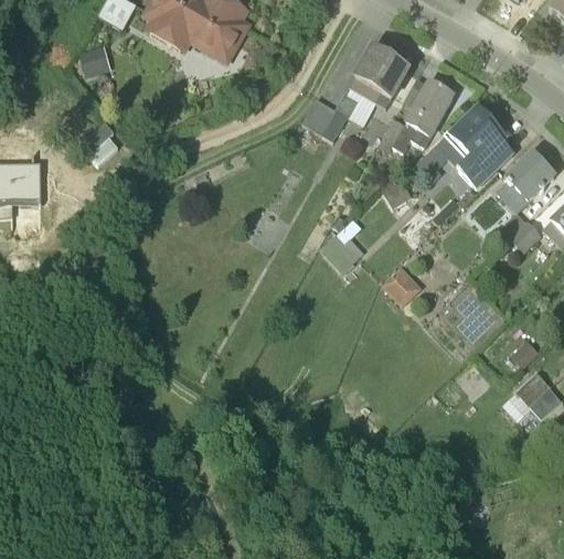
[(136,4),(127,0),(107,0),(99,17),(123,29),(136,4)]
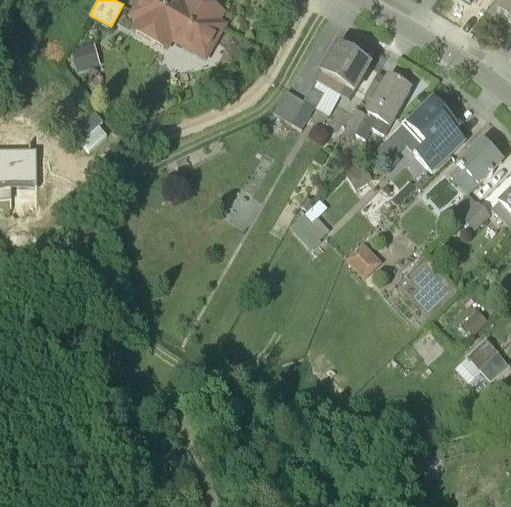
[(189,0),(187,3),(181,0),(142,0),(133,17),(136,19),(131,28),(168,49),(173,40),(203,56),(221,24),(214,21),(221,8),(218,6),(217,0),(189,0)]
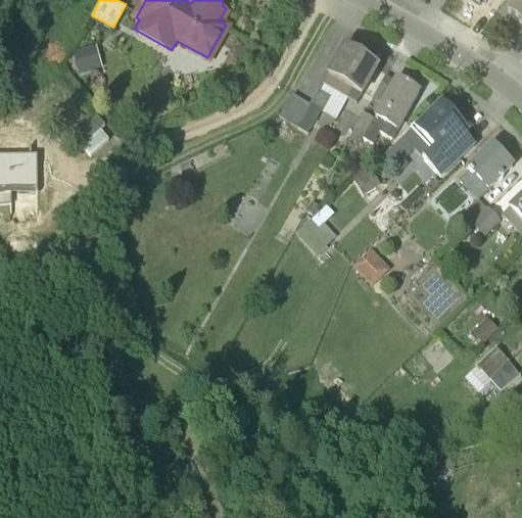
[(516,0),(508,10),(521,20),(521,0),(516,0)]
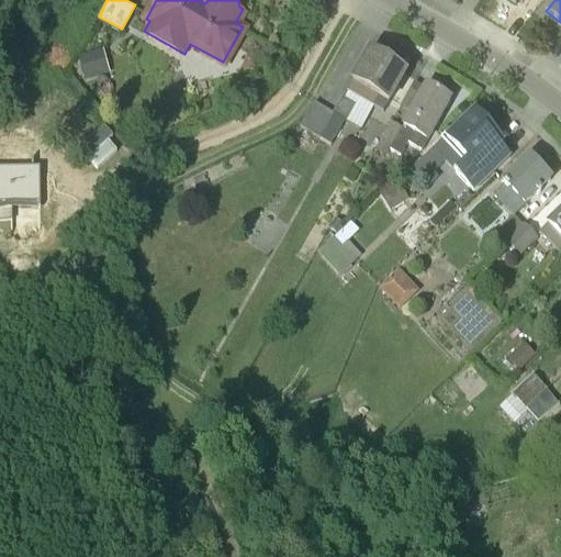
[(102,45),(78,52),(85,75),(109,68),(102,45)]
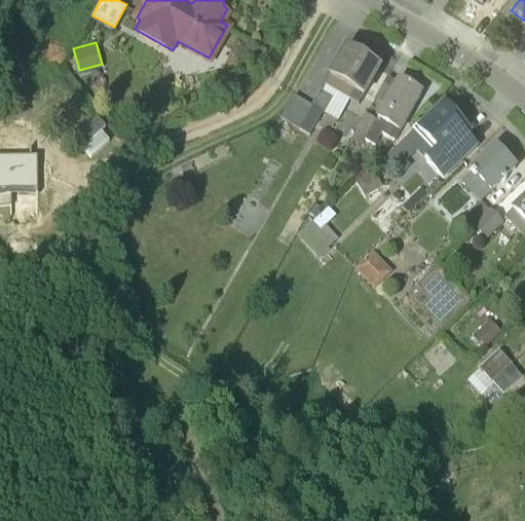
[(360,102),(380,66),(346,46),(326,82),(360,102)]
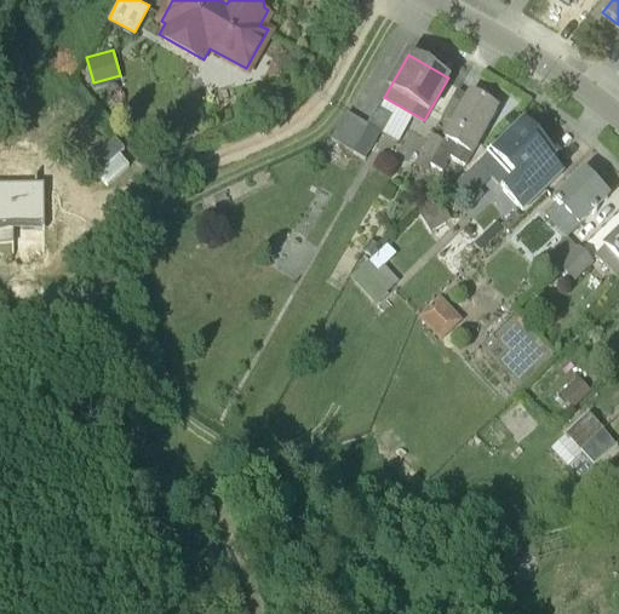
[(470,153),(497,105),(470,91),(445,137),(433,131),(414,162),(427,168),(430,161),(442,168),(451,154),(465,161),(470,153)]
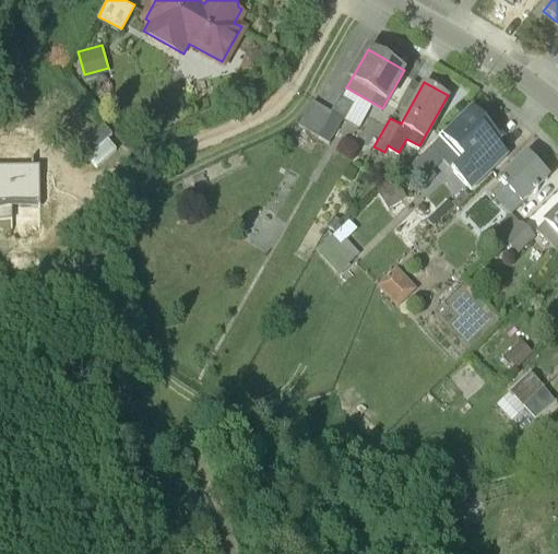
[(329,141),(353,103),(354,102),(341,94),(332,110),(315,99),(299,122),(329,141)]
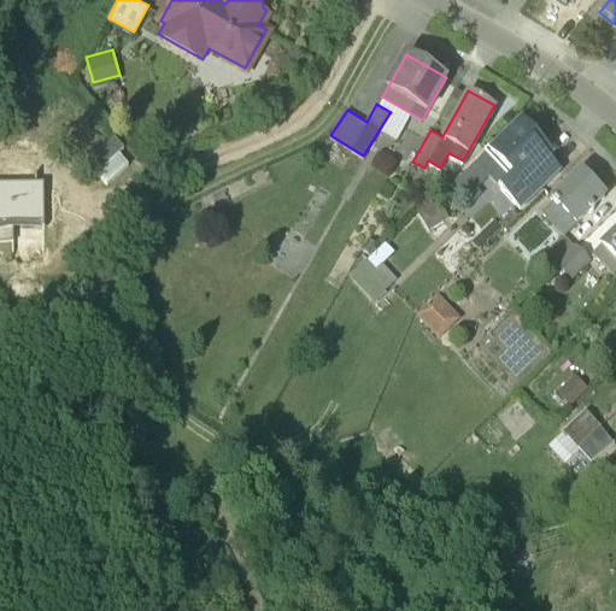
[(524,122),(522,119),(490,151),(514,175),(503,187),(521,206),(561,168),(549,156),(553,152),(535,133),(537,131),(526,121),(524,122)]
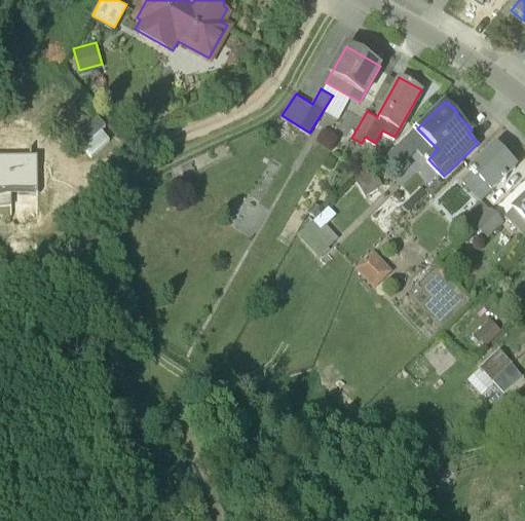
[(485,194),(490,189),(516,164),(496,144),(471,169),(473,171),(467,176),(485,194)]
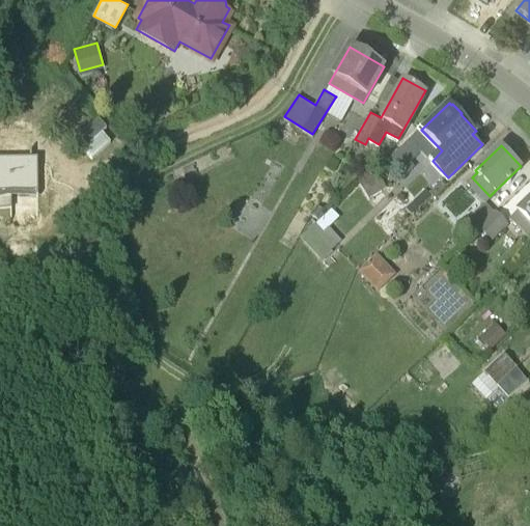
[(38,200),(37,159),(0,159),(0,210),(11,210),(11,200),(38,200)]
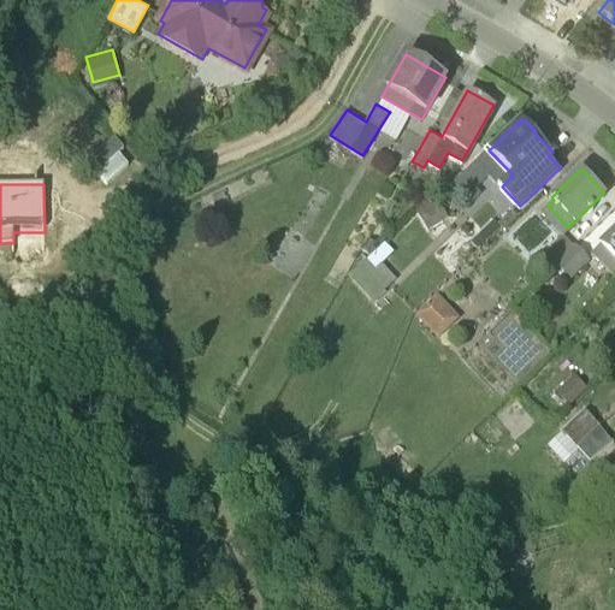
[(449,214),(438,195),(417,208),(427,226),(449,214)]
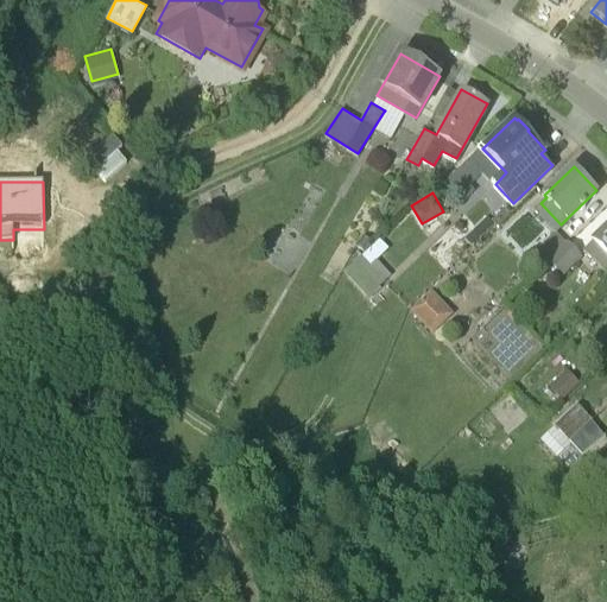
[(606,227),(593,240),(592,240),(583,247),(605,270),(606,268),(606,227)]
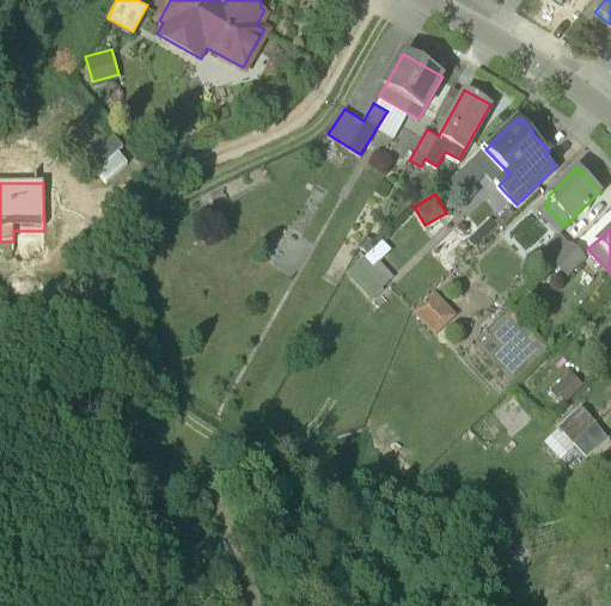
[(551,262),(573,242),(561,230),(542,249),(551,258),(550,261),(551,262)]
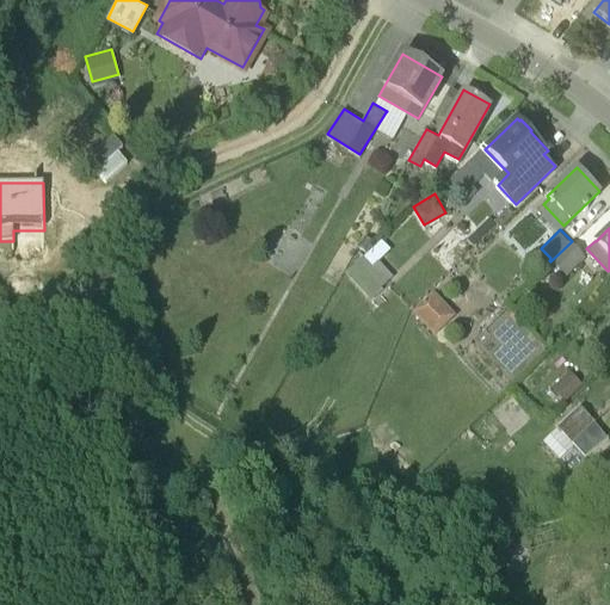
[(390,246),(382,238),(364,254),(373,263),(390,246)]
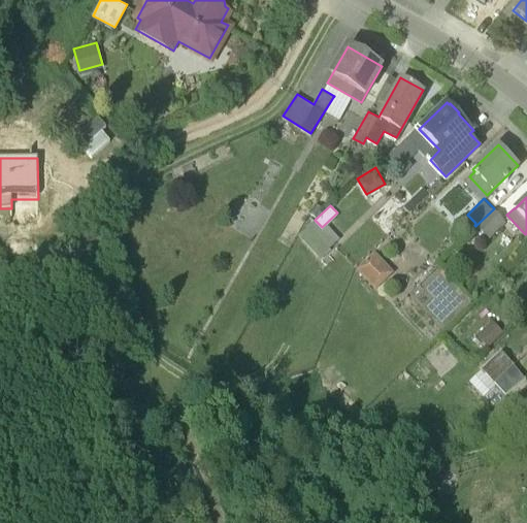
[(494,208),(475,226),(489,238),(506,221),(494,208)]
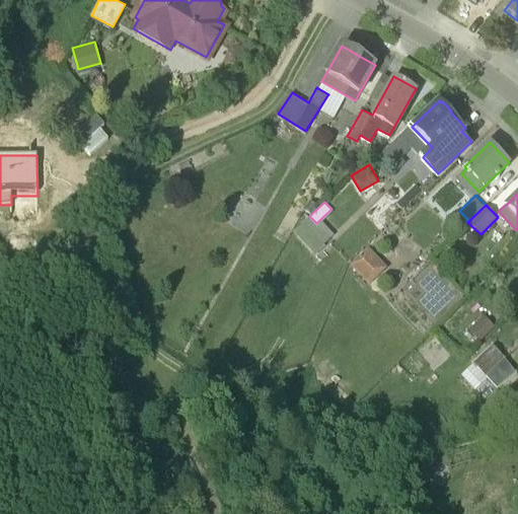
[(372,244),(354,262),(373,282),(391,264),(372,244)]
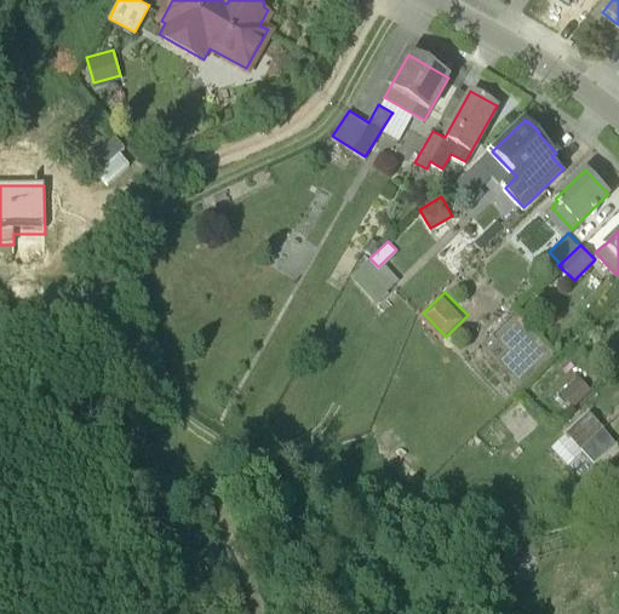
[(573,403),(591,386),(579,373),(561,390),(573,403)]
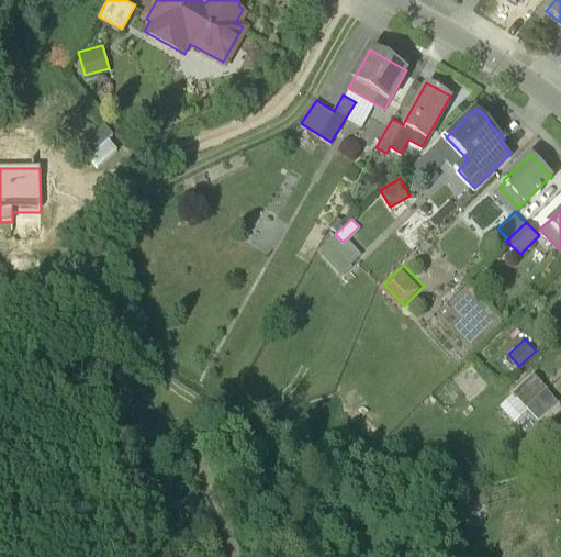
[(513,393),(525,405),(546,385),(534,372),(513,393)]
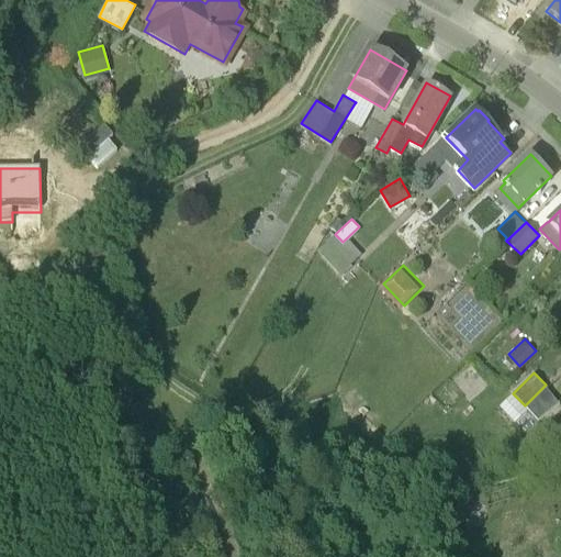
[(445,478),(438,483),(444,490),(450,485),(445,478)]
